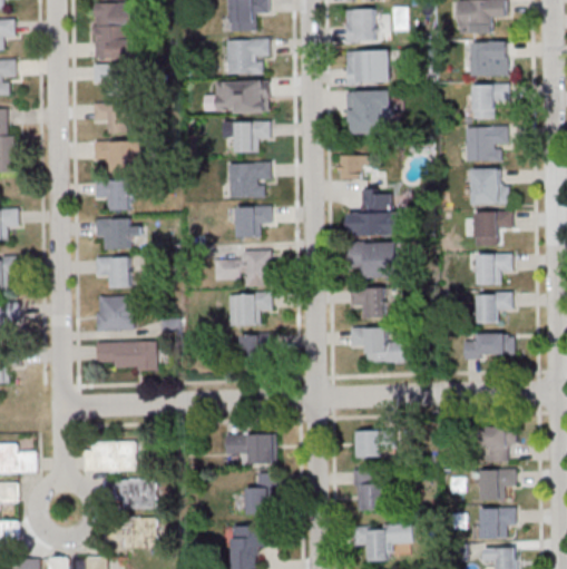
[(227,0),(228,31),(255,31),(255,16),(267,16),(267,0),(227,0)]
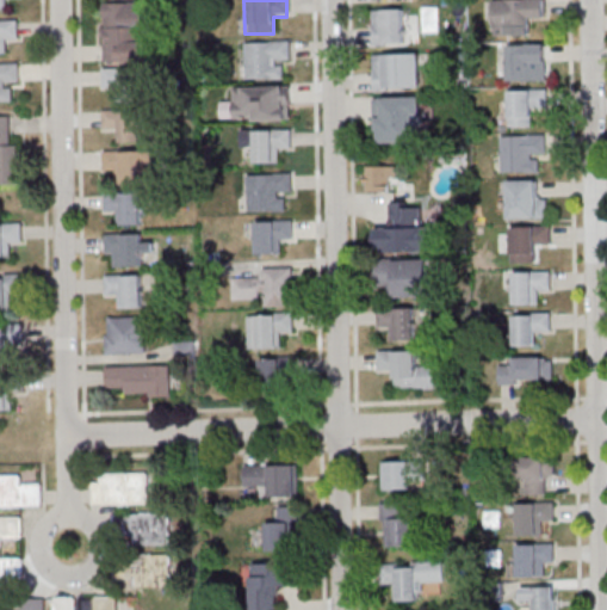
[(489,0),(490,37),(528,37),(528,20),(542,20),(542,0),(489,0)]
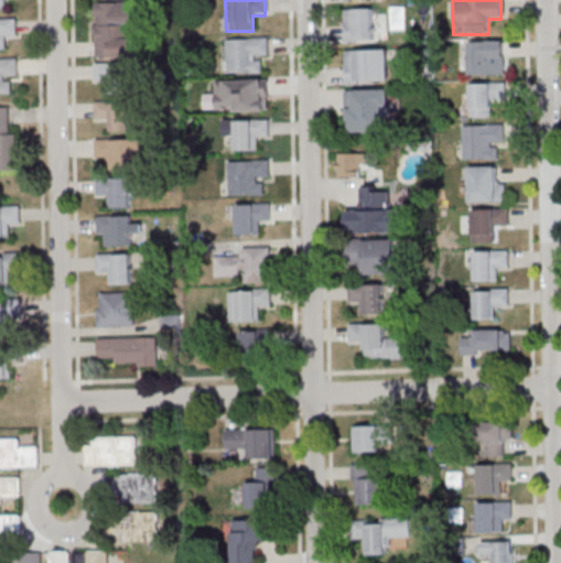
[(143,58),(142,38),(135,38),(133,2),(92,3),(92,60),(143,58)]
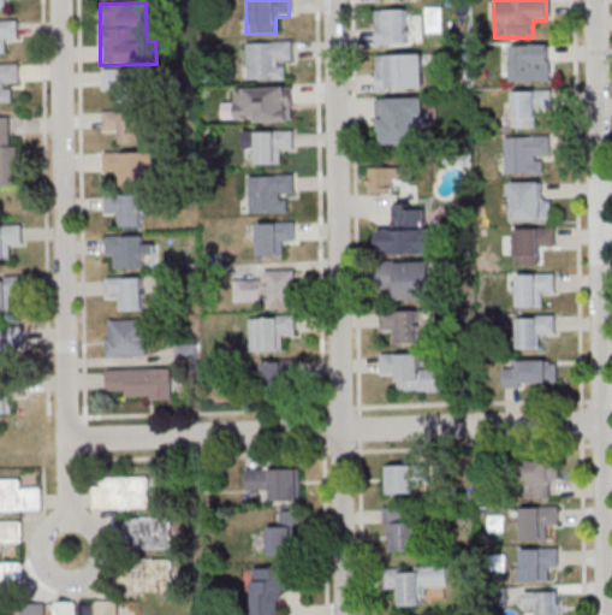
[(373,11),(373,45),(404,45),(404,11),(373,11)]
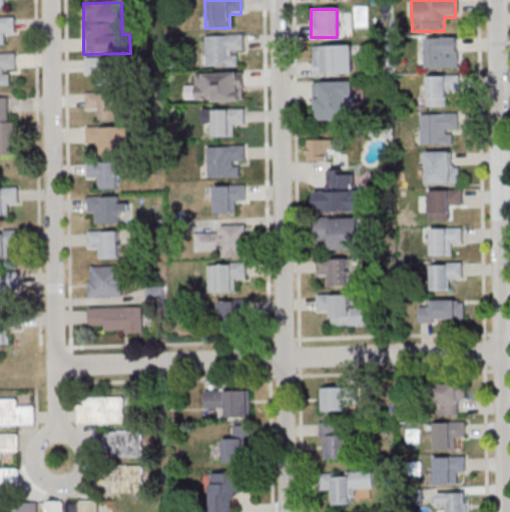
[(13,19),(0,18),(0,46),(2,46),(2,36),(12,36),(13,19)]
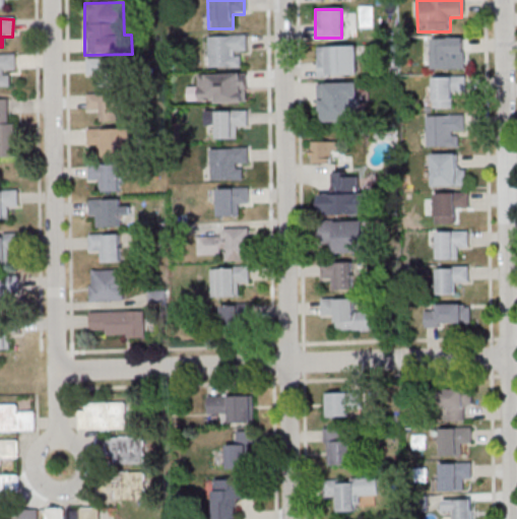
[(206,36),(206,68),(239,68),(239,54),(244,54),(244,36),(206,36)]
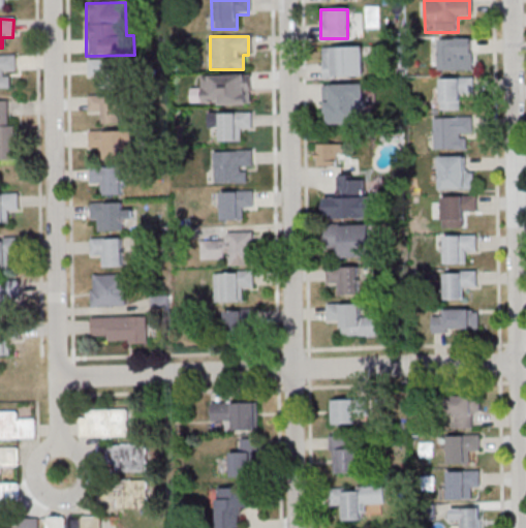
[(437,72),(471,72),(471,39),(437,39),(437,72)]
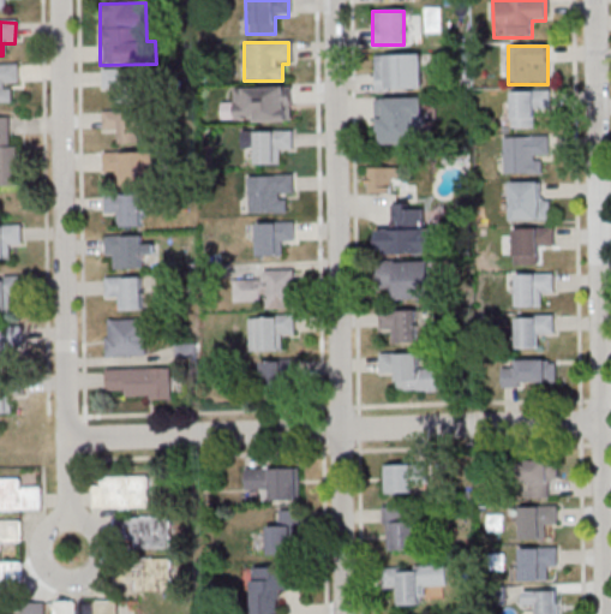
[(373,89),(419,89),(419,55),(373,55),(373,89)]
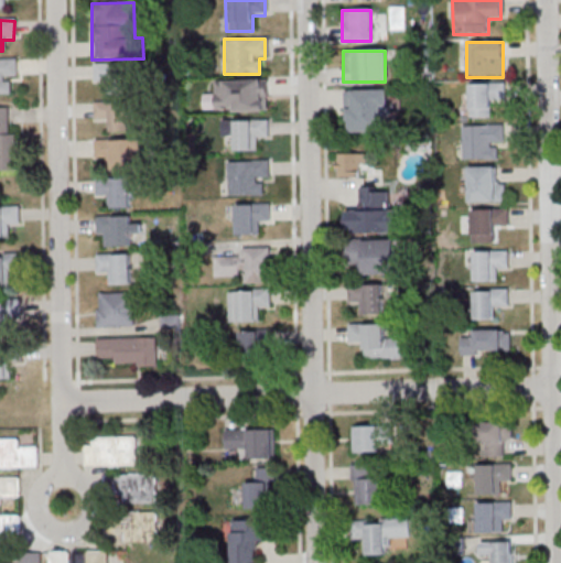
[(0,95),(9,95),(9,83),(15,83),(14,60),(0,60),(0,95)]
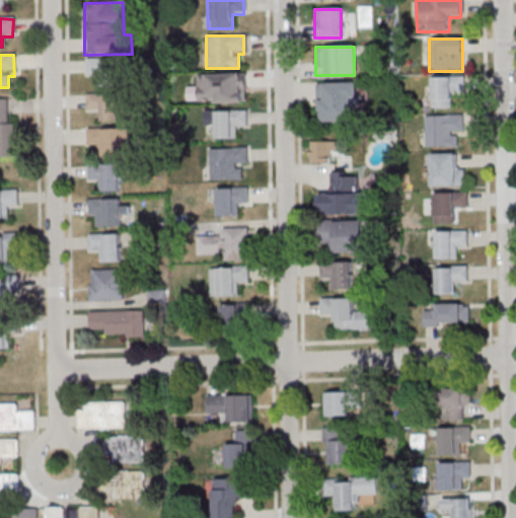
[(95,86),(121,86),(121,58),(84,58),(84,76),(95,76),(95,86)]
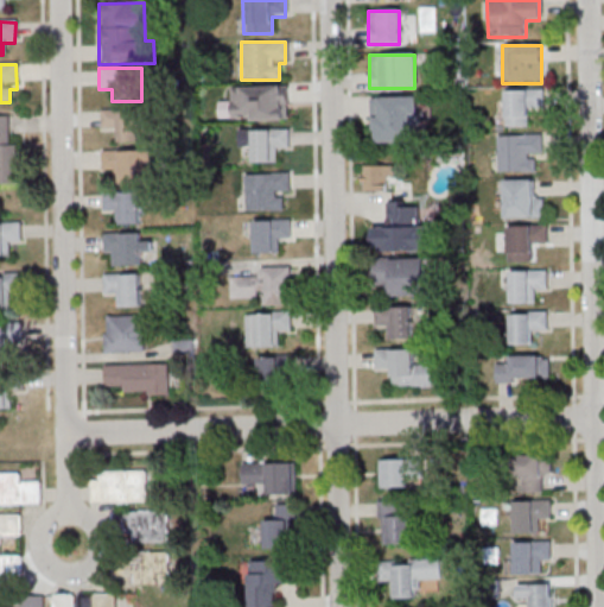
[(287,120),(287,87),(230,87),(230,101),(218,101),(218,120),(287,120)]
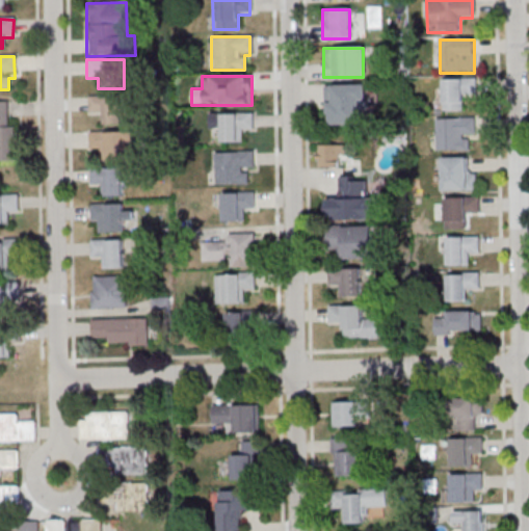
[(474,80),(441,80),(441,99),(432,99),(432,111),(463,111),(461,98),(474,98),(474,80)]
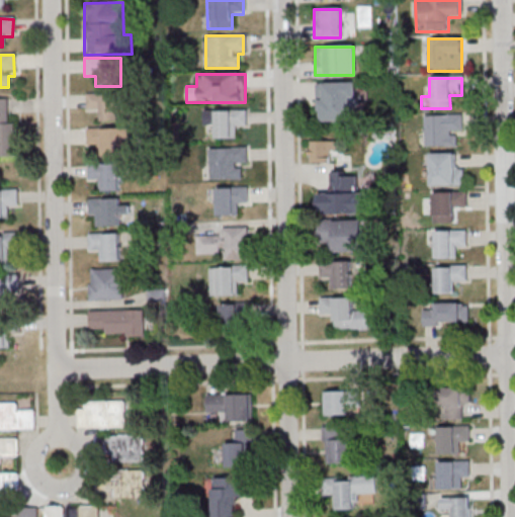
[(355,82),(316,83),(317,121),(356,120),(355,82)]
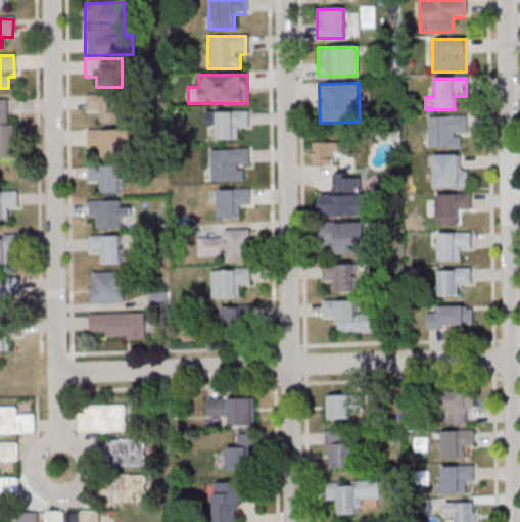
[(99,123),(119,123),(119,95),(86,95),(86,112),(99,112),(99,123)]
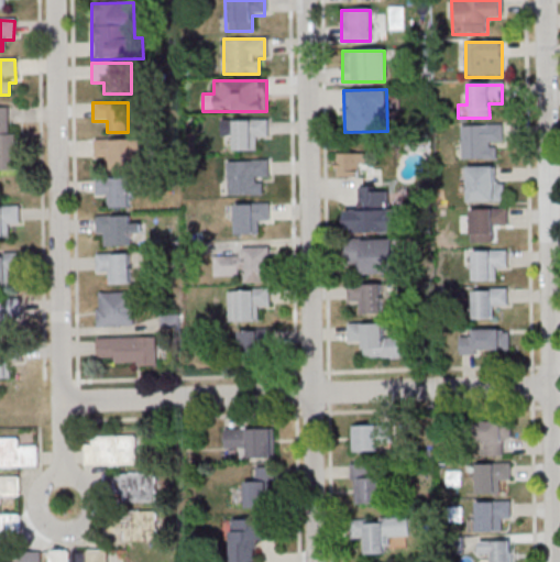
[(0,169),(12,169),(12,108),(0,108),(0,169)]
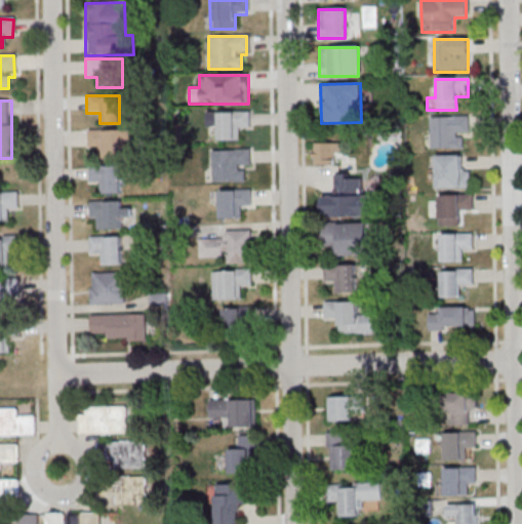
[(237,142),(237,129),(248,129),(248,112),(205,112),(205,127),(215,127),(215,142),(237,142)]
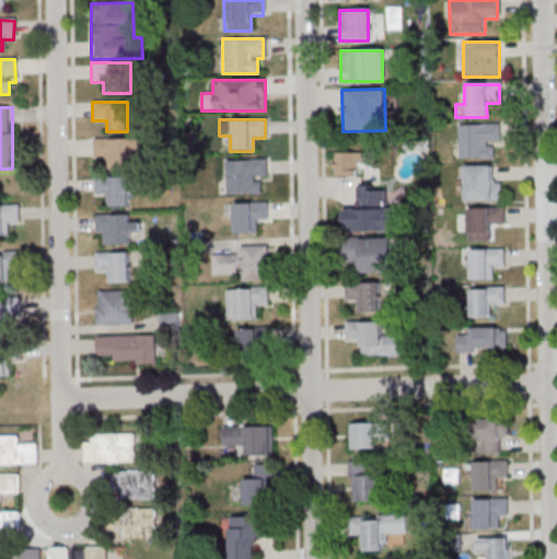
[(457,125),(457,159),(497,159),(497,125),(457,125)]
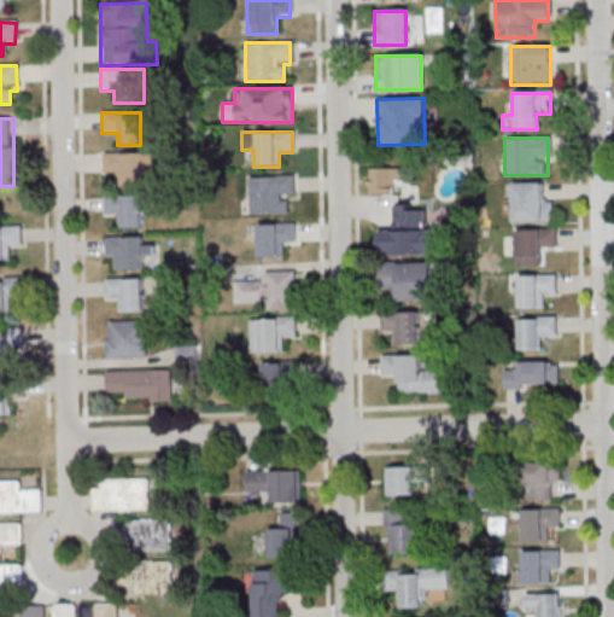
[(101,153),(101,175),(116,175),(116,186),(153,186),(153,153),(101,153)]
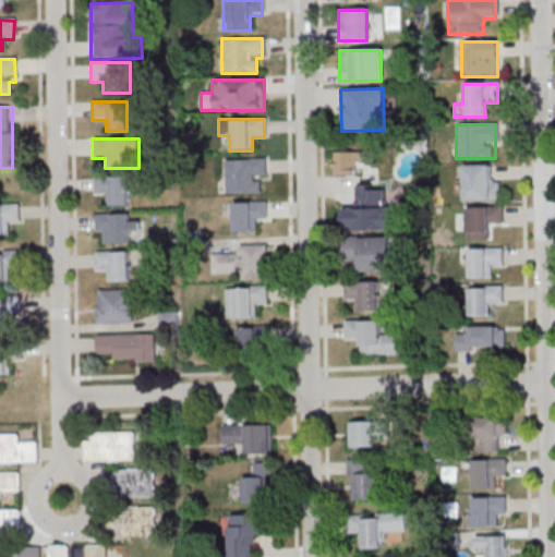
[(330,177),(357,177),(357,153),(330,153),(330,177)]
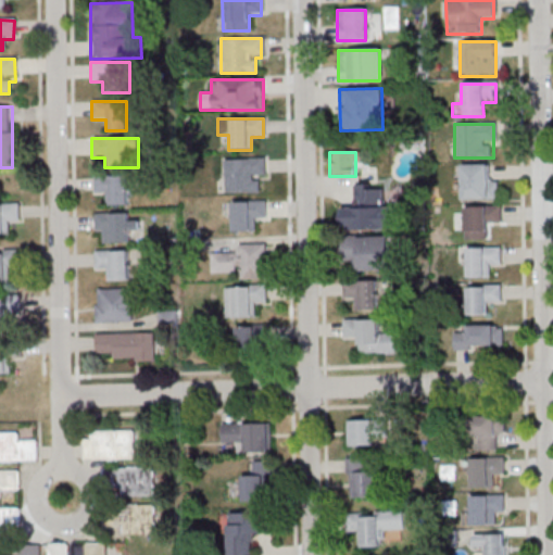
[(263,159),(223,160),(223,192),(256,192),(256,177),(263,177),(263,159)]
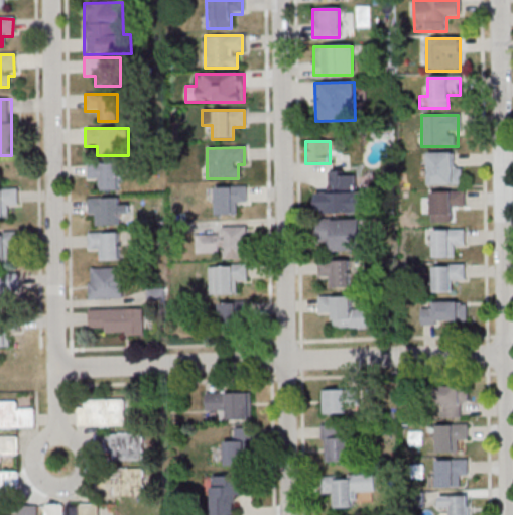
[(460,185),(460,167),(452,167),(452,153),(426,153),(426,185),(460,185)]
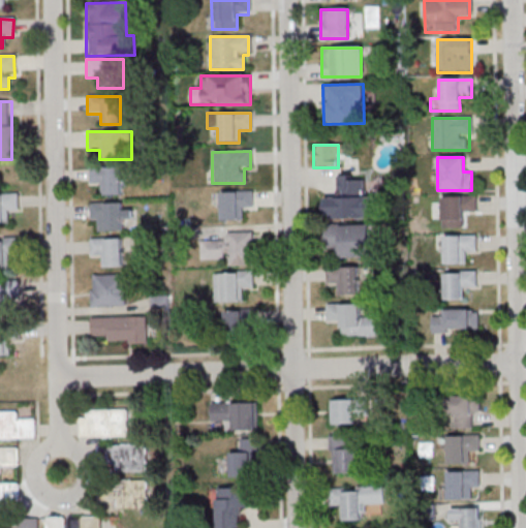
[(120,167),(89,167),(89,185),(100,185),(100,195),(120,195),(120,167)]
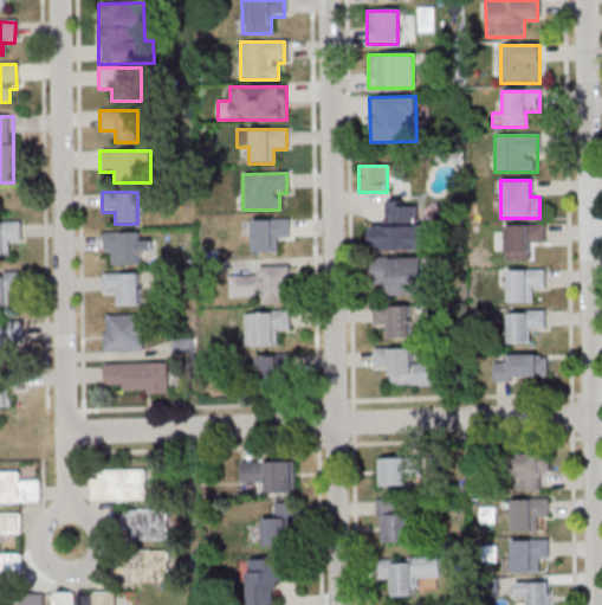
[(415,226),(415,201),(384,201),(384,227),(370,227),(370,250),(428,250),(428,225),(415,226)]
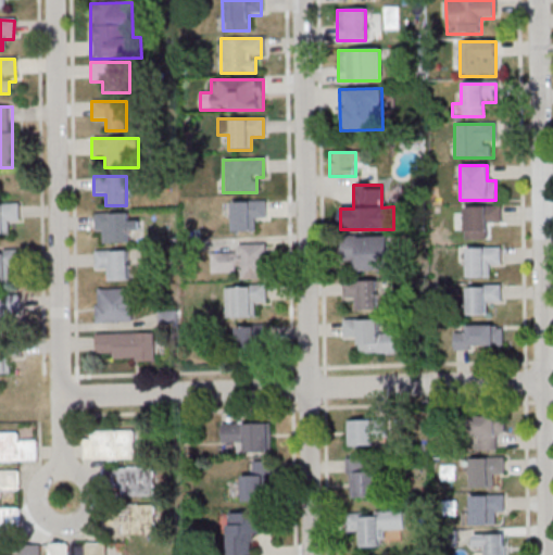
[(230,231),(252,231),(252,221),(264,221),(264,201),(230,201),(230,231)]
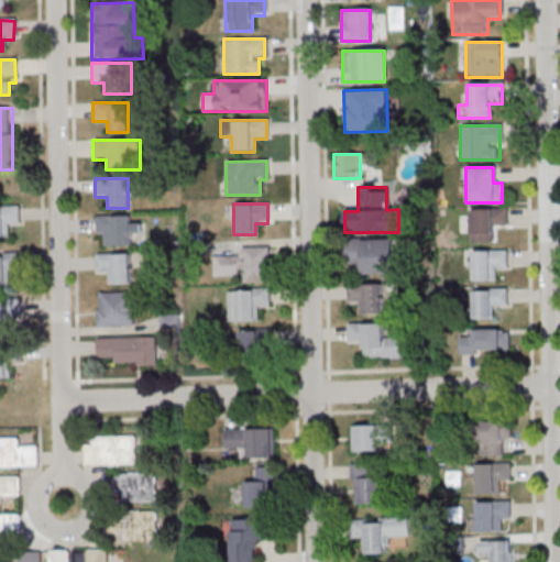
[(0,238),(7,238),(7,227),(18,227),(18,207),(0,207),(0,238)]
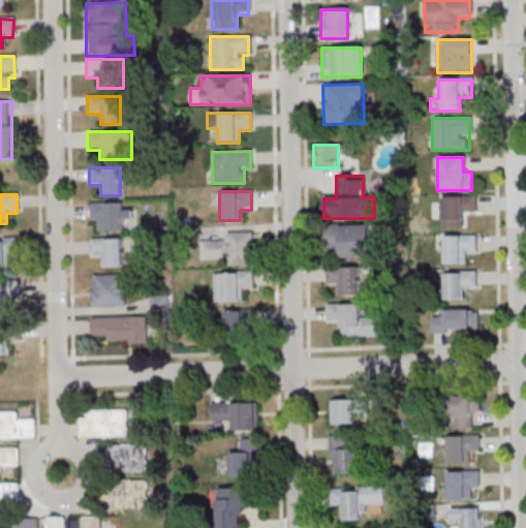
[(440,197),(440,229),(463,229),(463,214),(474,214),(474,197),(440,197)]
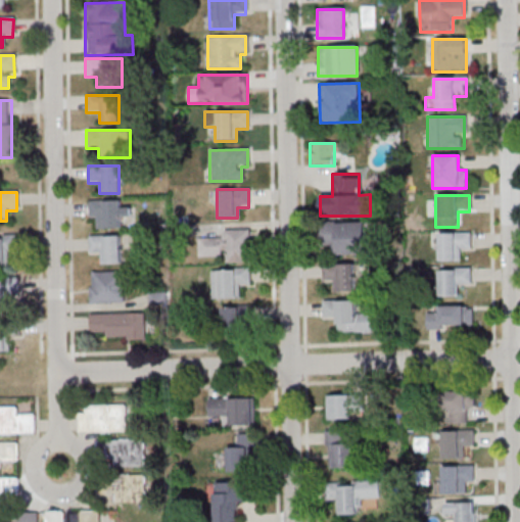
[(129,218),(129,207),(122,207),(121,200),(88,201),(88,219),(96,219),(96,229),(121,228),(121,218),(129,218)]
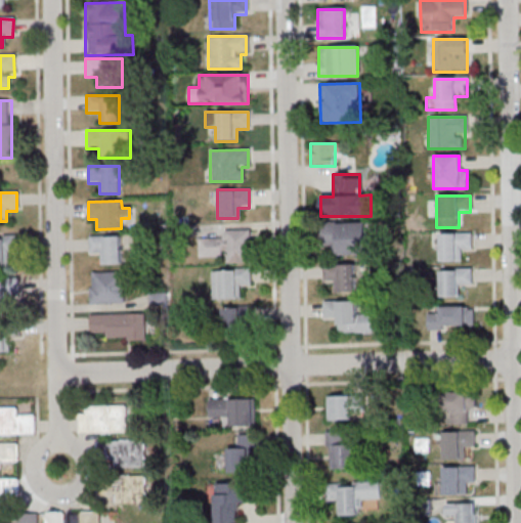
[(320,223),(320,246),(334,246),(334,256),(366,255),(365,222),(320,223)]
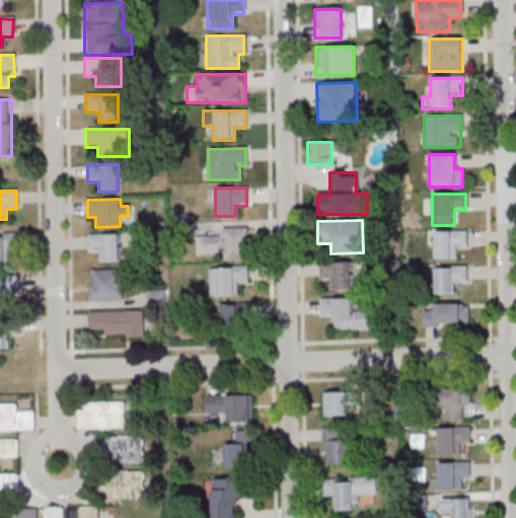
[(246,261),(246,228),(220,228),(220,261),(246,261)]
